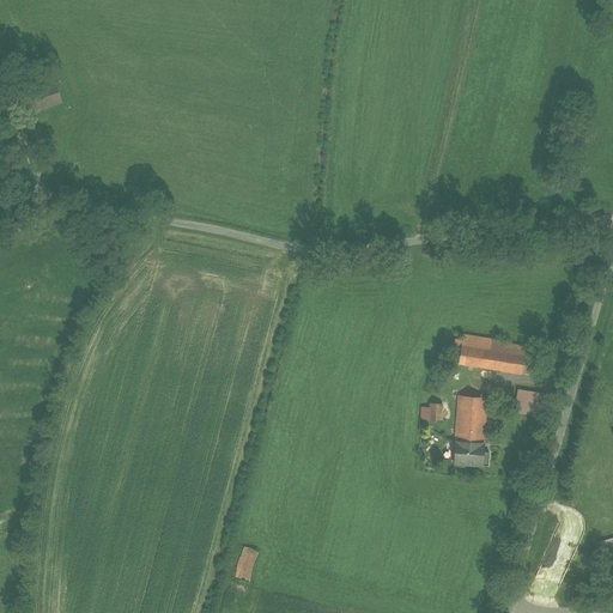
[(462,359),(462,364),(525,374),(528,351),(493,346),(495,339),(467,334),(466,340),(462,359)]
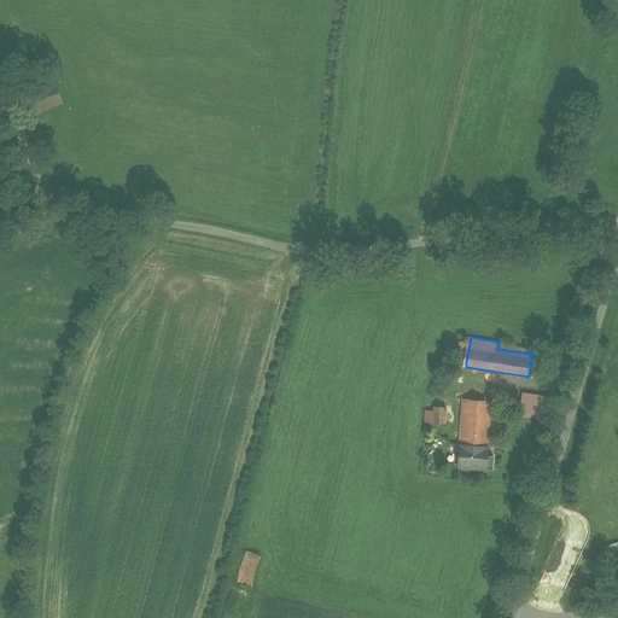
[(466,362),(470,343),(461,342),(458,361),(466,362)]
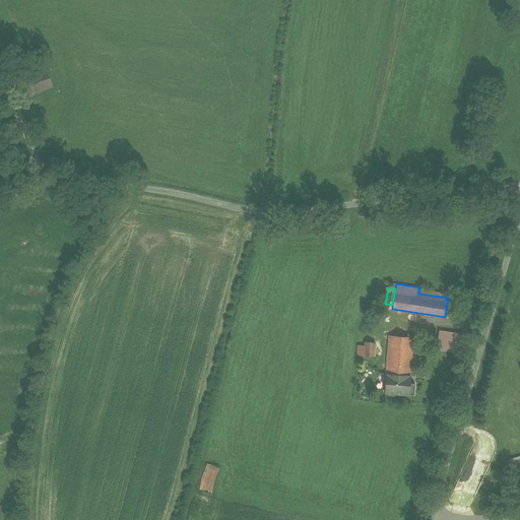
[(439,348),(466,353),(470,334),(442,329),(439,348)]
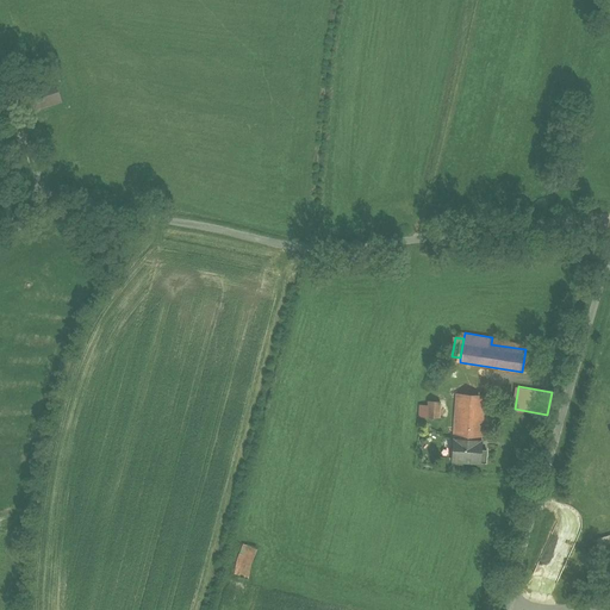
[(487,396),(456,394),(454,439),(485,441),(487,396)]
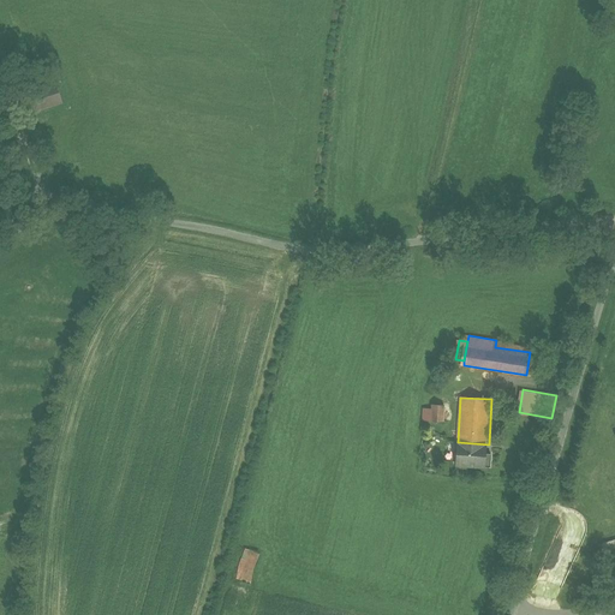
[(433,421),(433,410),(423,410),(423,421),(433,421)]
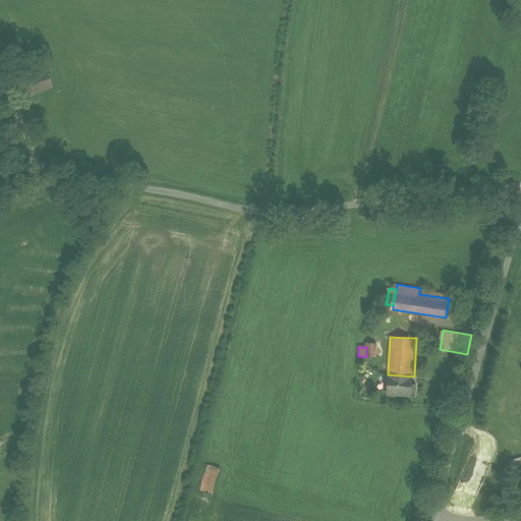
[(414,377),(388,374),(387,395),(412,396),(414,377)]
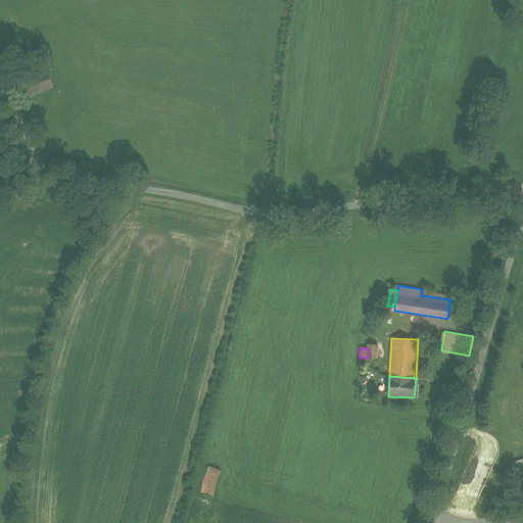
[(522,459),(514,462),(516,468),(520,483),(522,482),(522,459)]
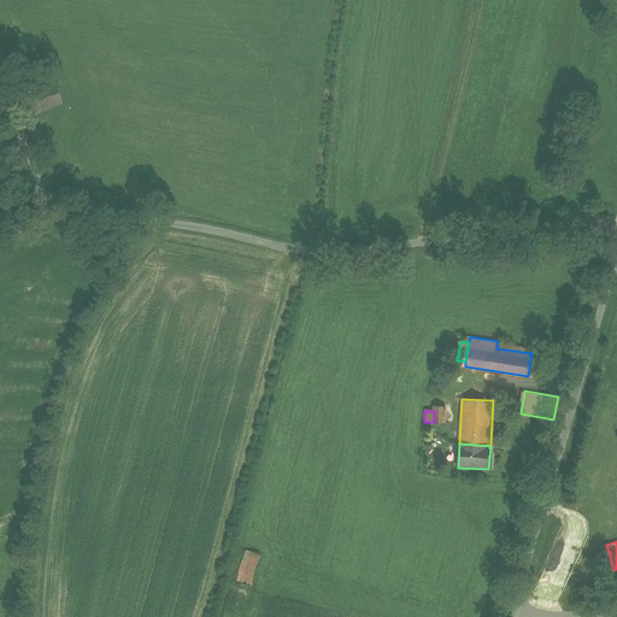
[(254,585),(263,554),(246,550),(238,580),(254,585)]
